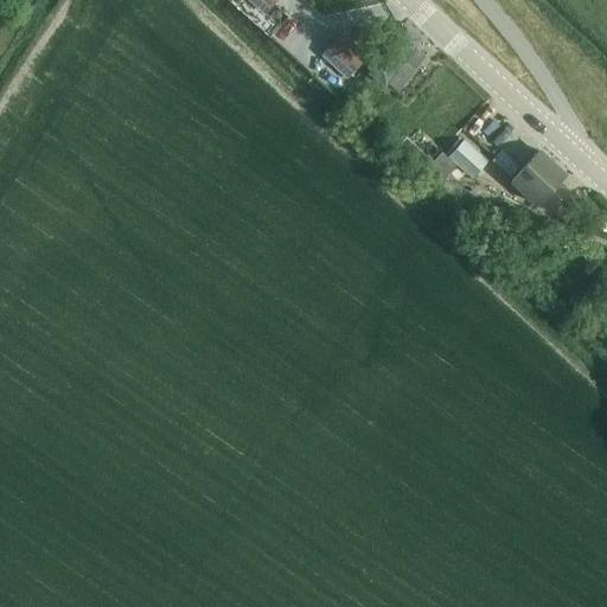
[(410,70),(420,57),(411,51),(420,39),(406,29),(370,74),(385,84),(402,64),(410,70)]
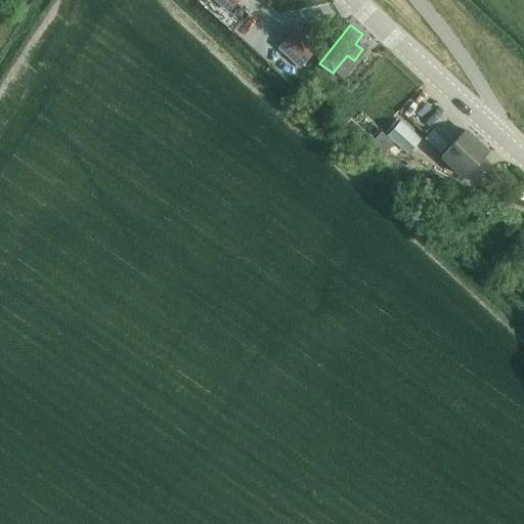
[(296,30),(279,47),(302,67),(317,49),(296,30)]
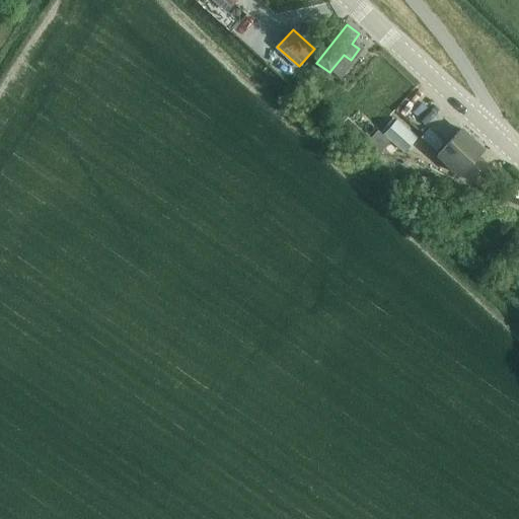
[(428,130),(450,110),(431,88),(409,108),(428,130)]
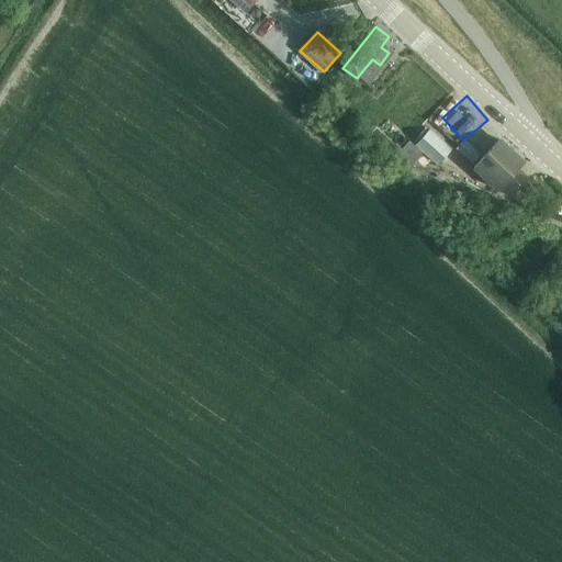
[(391,156),(398,148),(377,126),(368,135),(391,156)]
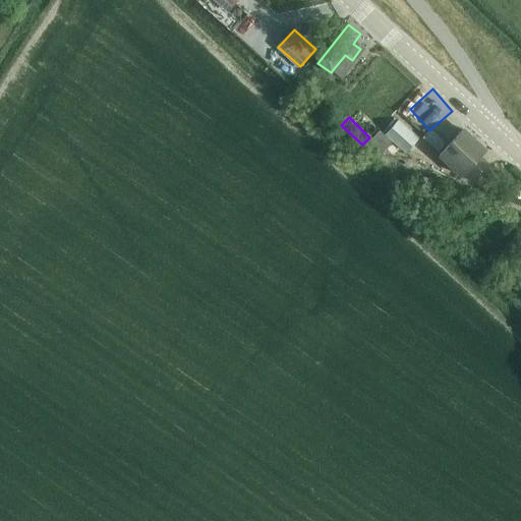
[(406,153),(418,139),(398,121),(386,134),(406,153)]
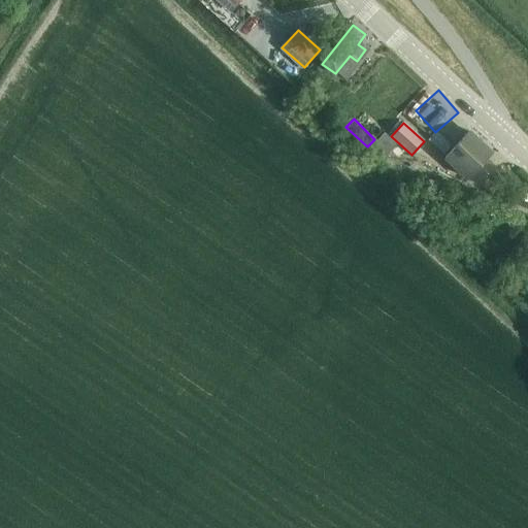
[(466,179),(477,168),(492,153),(469,132),(444,159),(466,179)]
